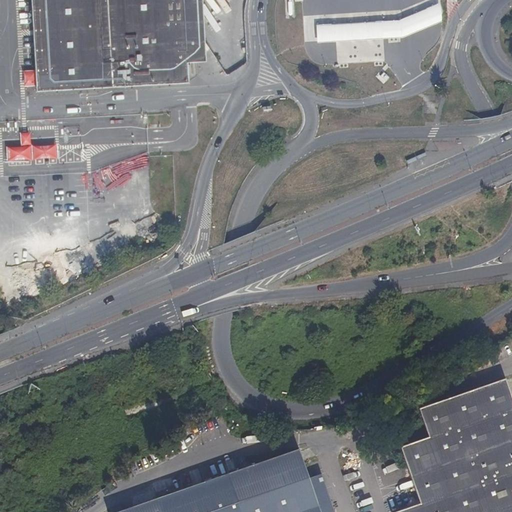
[(30,0),(36,92),(188,84),(187,64),(182,0),(30,0)]
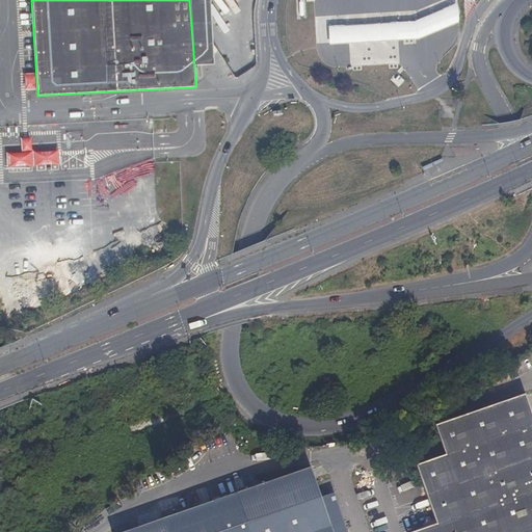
[(189,0),(194,67),(213,65),(209,0),(189,0)]
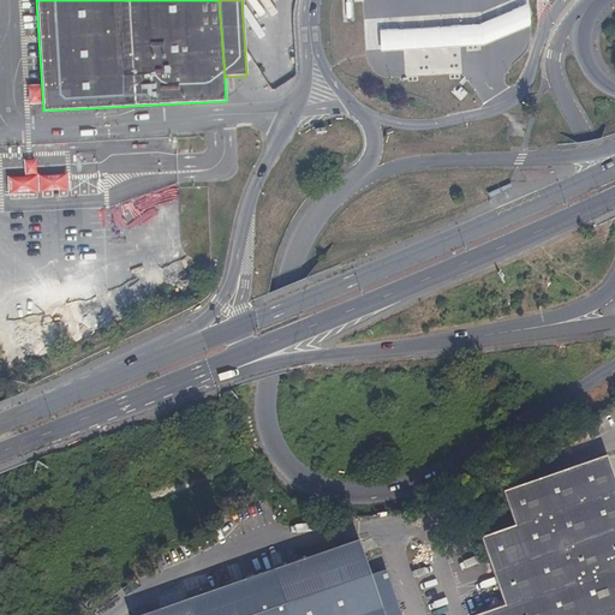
[(478,27),(445,28),(396,31),(380,33),(328,17),(330,37),(381,52),(398,51),(448,49),(482,47),(527,28),(527,7),(478,27)]
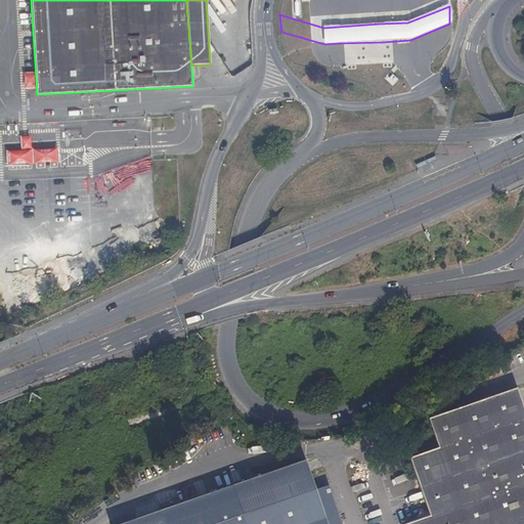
[(22,76),(22,87),(32,87),(32,76),(22,76)]
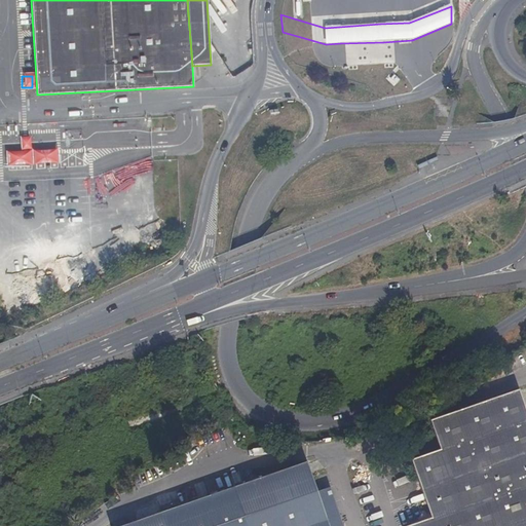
[(525,525),(525,405),(521,389),(431,420),(441,449),(412,459),(430,518),(407,525),(525,525)]
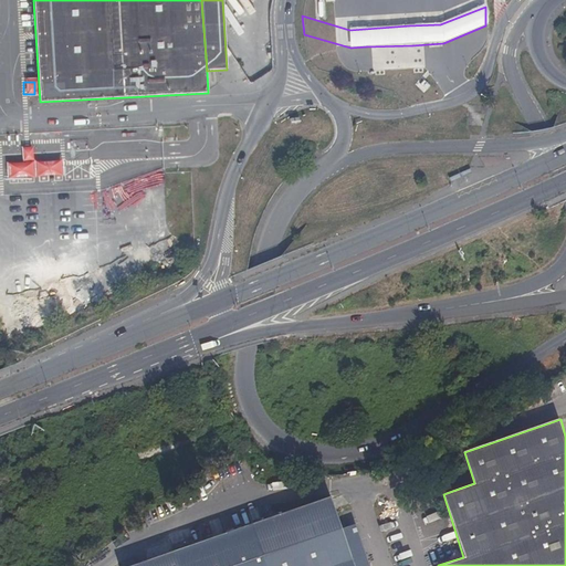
[(132,565),(355,565),(332,498),(132,565)]
